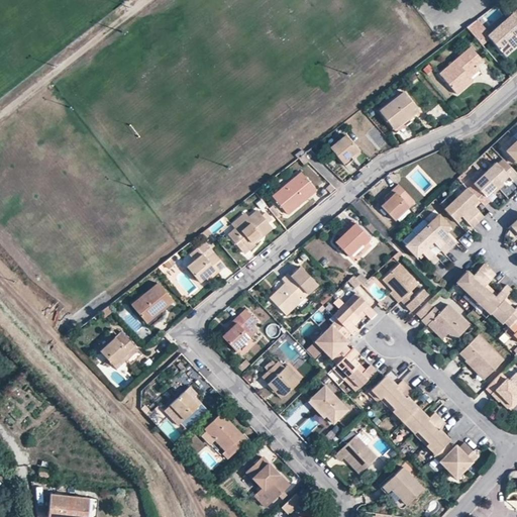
[(487,35),(504,55),(516,42),(516,37),(514,35),(516,32),(516,8),(490,33),(487,35)]
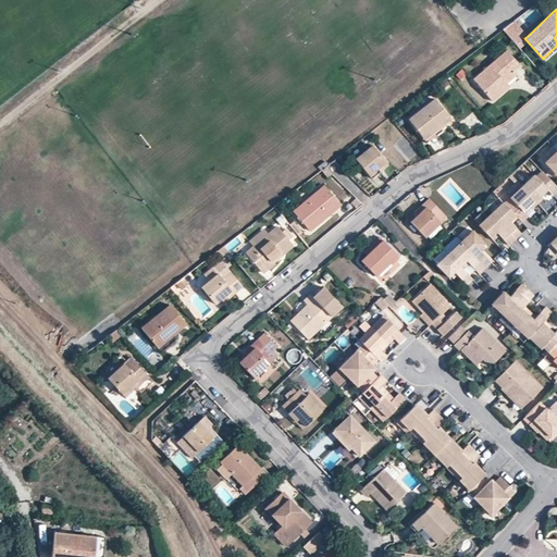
[(514,21),(503,29),(517,45),(524,38),(528,36),(514,21)]
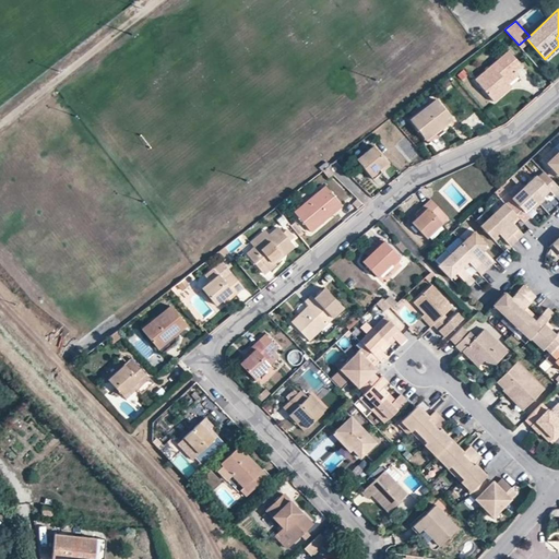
[(475,80),(492,102),(510,86),(509,84),(504,80),(514,71),(521,66),(509,50),(475,80)]
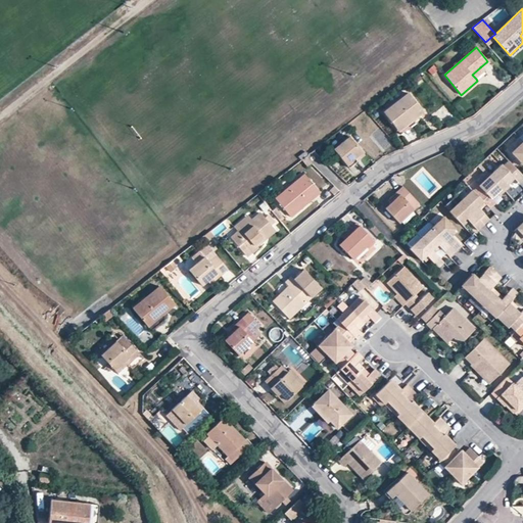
[(481,66),(472,75),(476,79),(485,70),(481,66)]
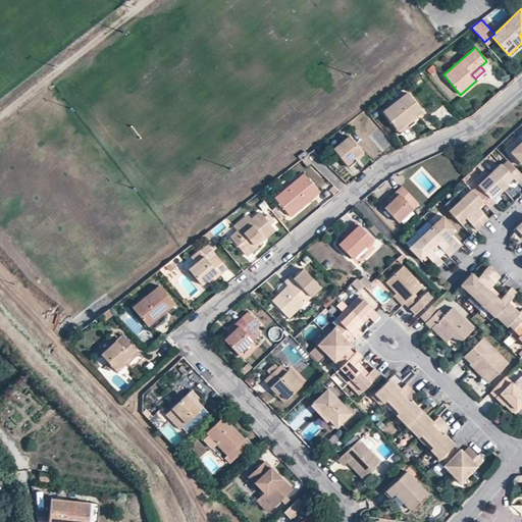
[(412,79),(415,83),(421,77),(418,73),(412,79)]
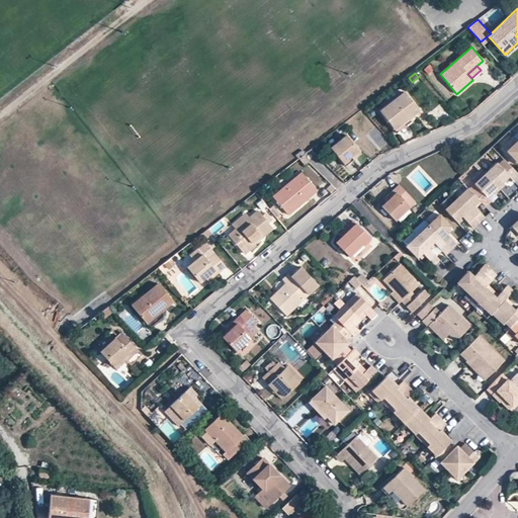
[(379,110),(394,128),(410,116),(418,109),(404,91),(379,110)]
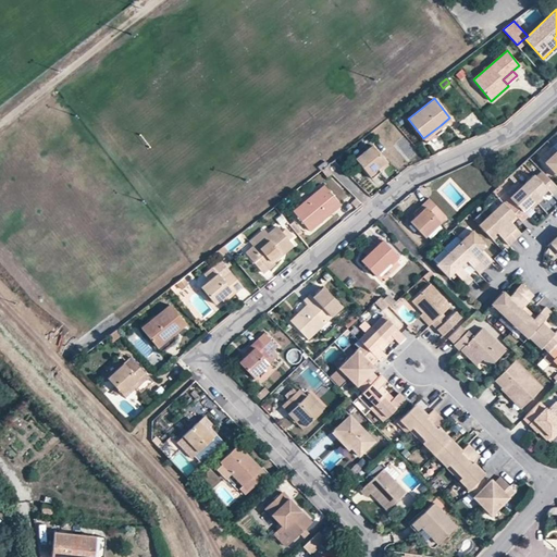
[(355,158),(372,181),(381,173),(376,169),(385,162),(372,145),(355,158)]
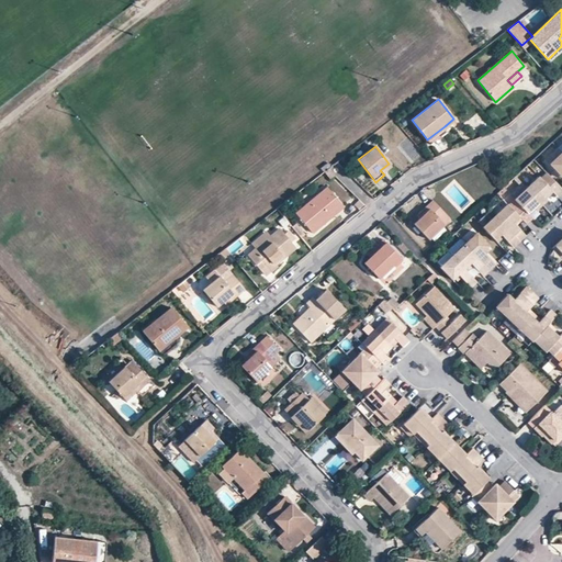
[(558,147),(546,158),(561,175),(561,173),(561,150),(558,147)]
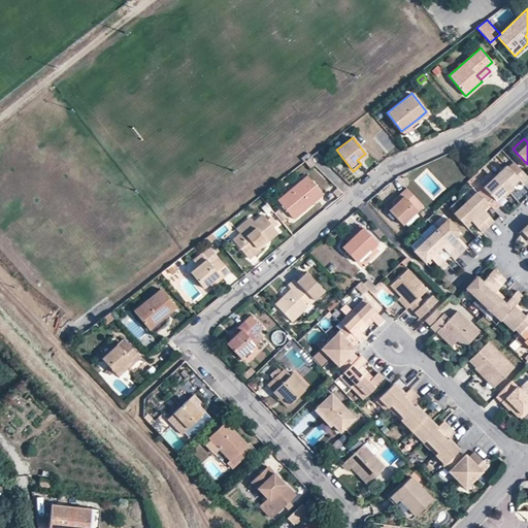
[(365,154),(357,160),(361,164),(368,158),(365,154)]
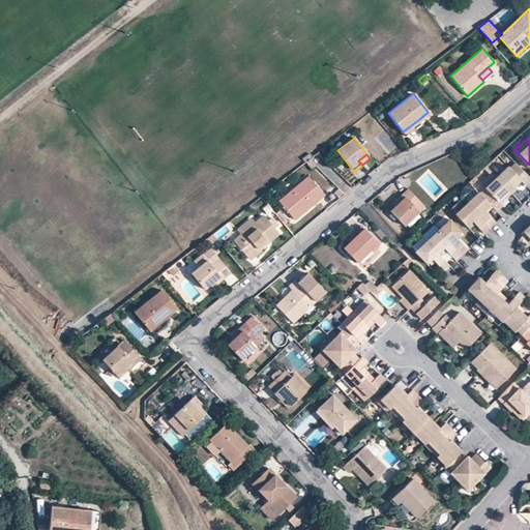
[(327,163),(332,168),(337,163),(332,157),(327,163)]
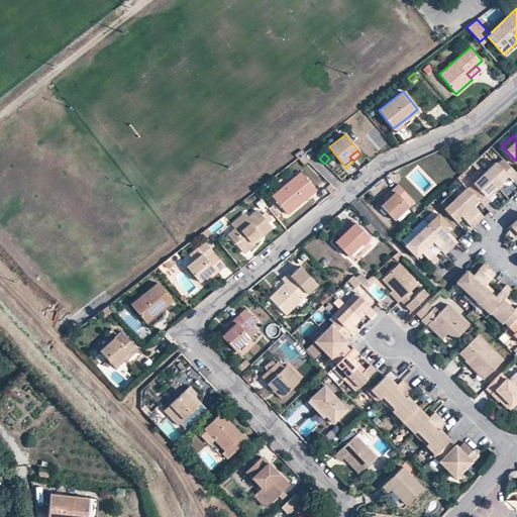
[(312,166),(302,156),(296,160),(306,172),(312,166)]
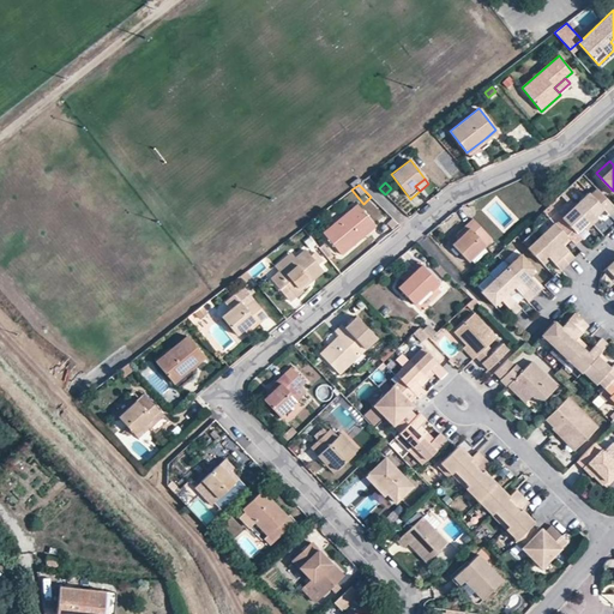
[(587,192),(575,204),(590,220),(595,215),(602,208),(607,212),(613,205),(596,187),(589,193),(587,192)]
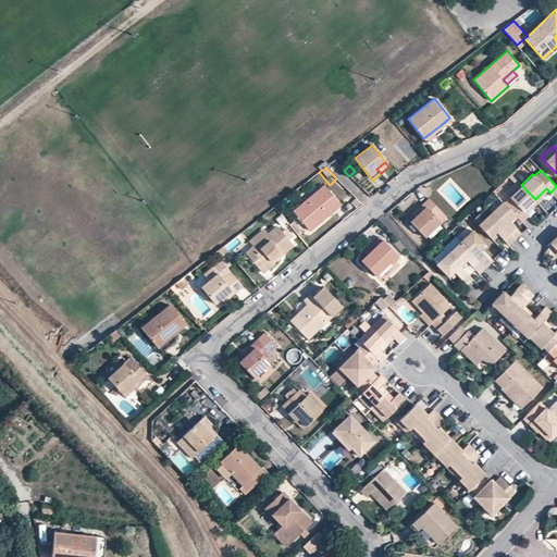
[(294,211),(309,231),(339,205),(324,185),(323,186),(320,183),(316,187),(312,184),(299,195),(305,201),(294,211)]
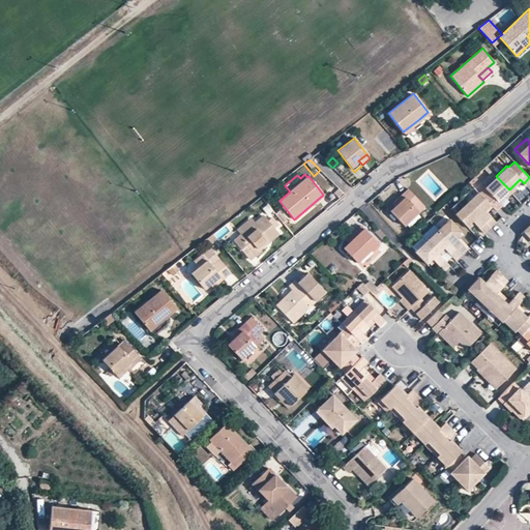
[(487,188),(480,195),(489,203),(492,206),(496,210),(502,205),(498,200),(504,194),(509,189),(496,176),(484,186),(487,188)]
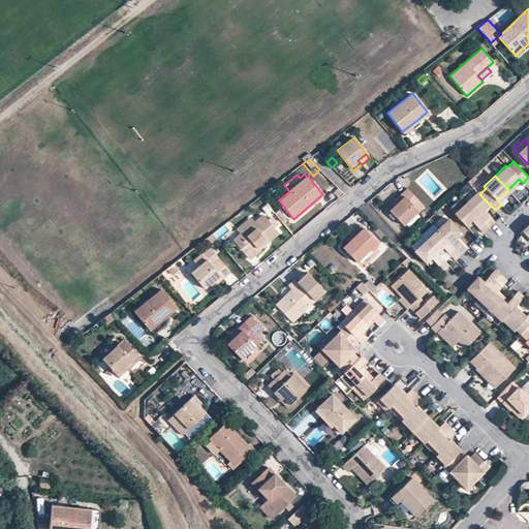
[(390,210),(404,224),(424,206),(406,188),(392,203),(395,206),(390,210)]
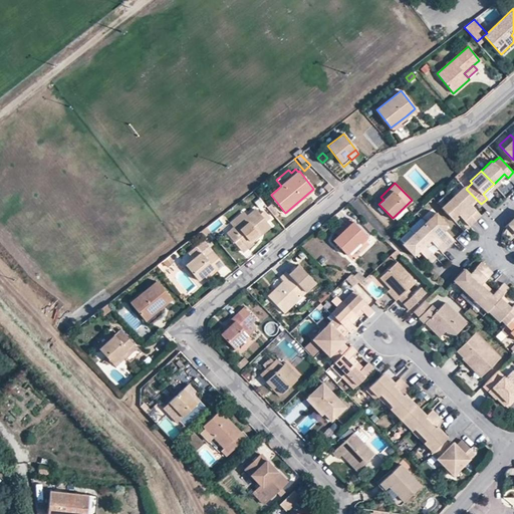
[(463,186),(452,196),(475,220),(481,215),(471,205),(469,202),(474,197),(466,189),(463,186)]
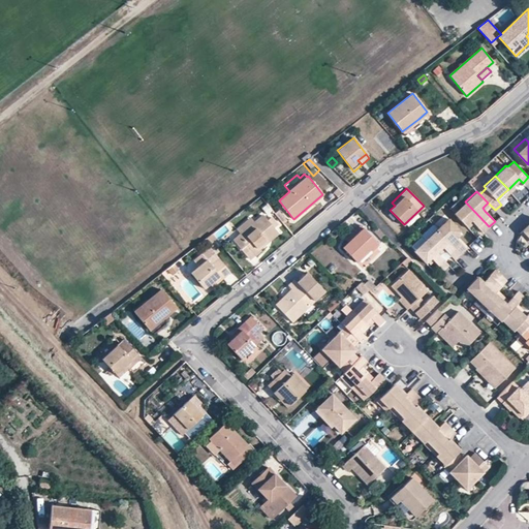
[(465,201),(454,213),(465,225),(471,219),(473,222),(483,232),(489,226),(465,201)]
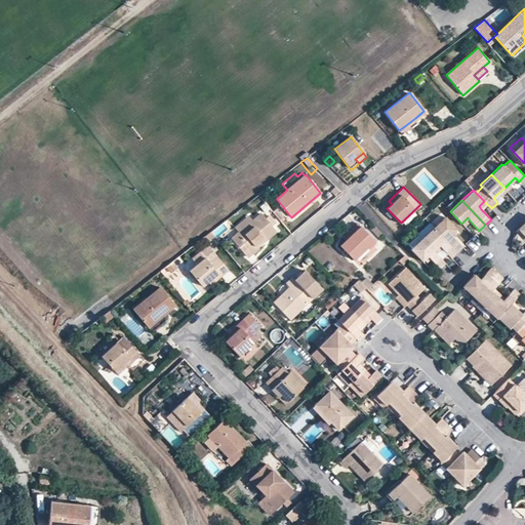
[(276,231),(261,213),(252,220),(249,217),(235,229),(238,233),(232,238),(244,253),(249,249),(254,253),(259,249),(258,246),(276,231)]
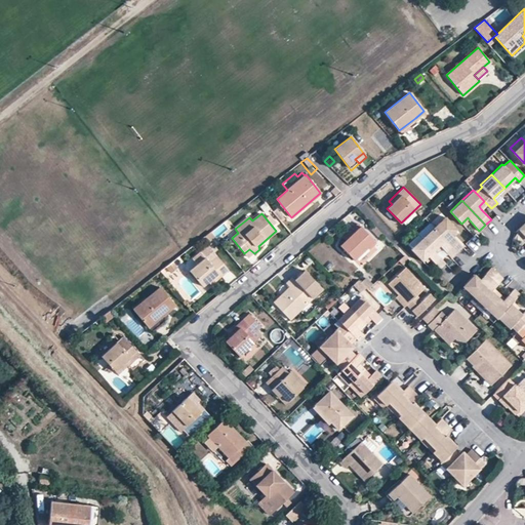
[(445,216),(433,227),(456,251),(462,246),(453,236),(450,233),(456,228),(445,216)]
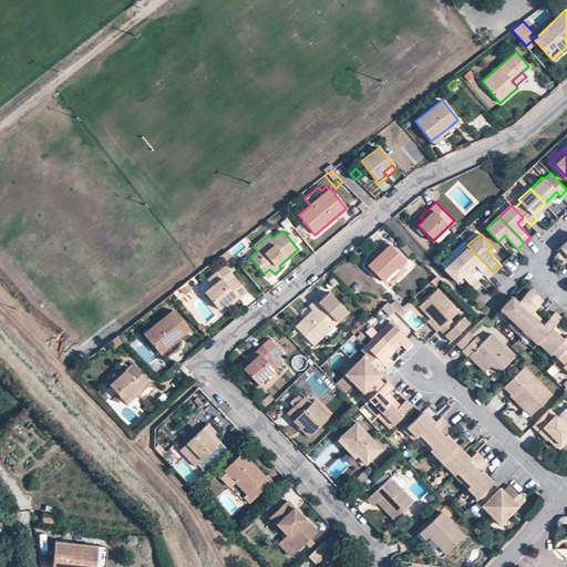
[(367,265),(382,281),(399,267),(400,268),(405,263),(385,240),(370,255),(373,259),(367,265)]
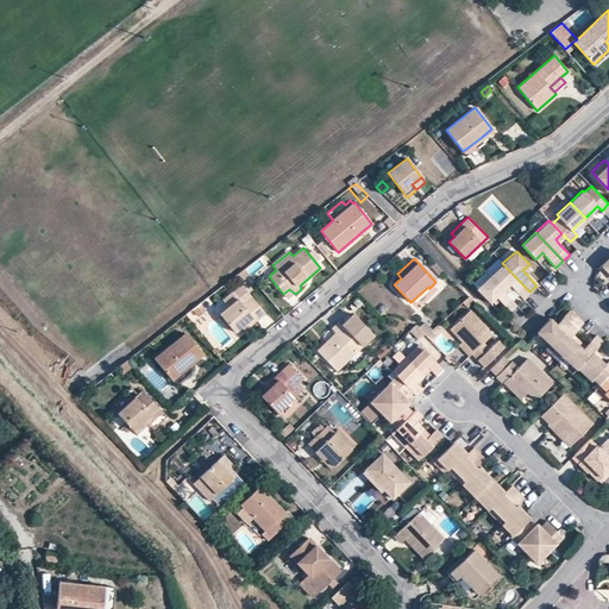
[(502,263),(489,276),(502,290),(510,283),(513,287),(523,297),(529,292),(502,263)]
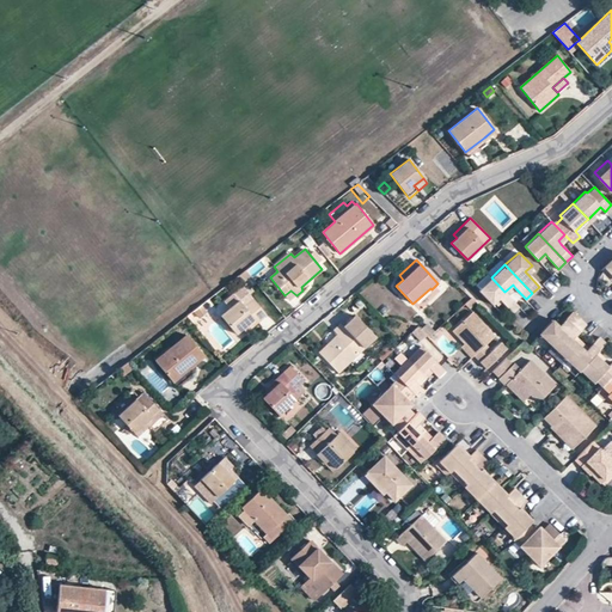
[(239,275),(244,280),(251,275),(246,270),(239,275)]
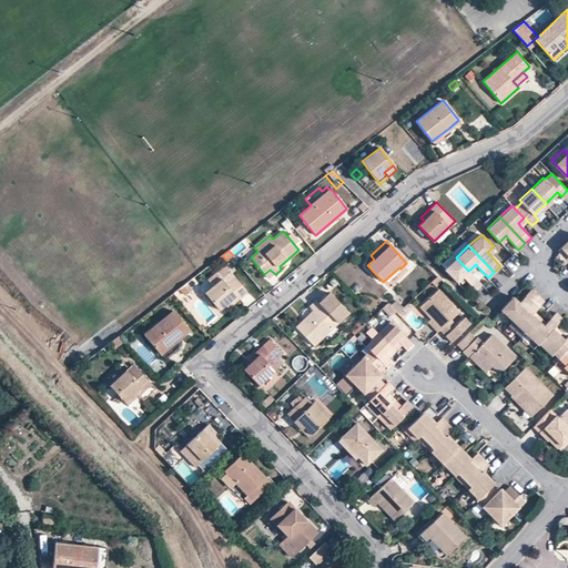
[(456,257),(444,269),(455,280),(456,279),(460,274),(464,277),(476,290),(482,284),(472,273),(468,271),(456,257)]
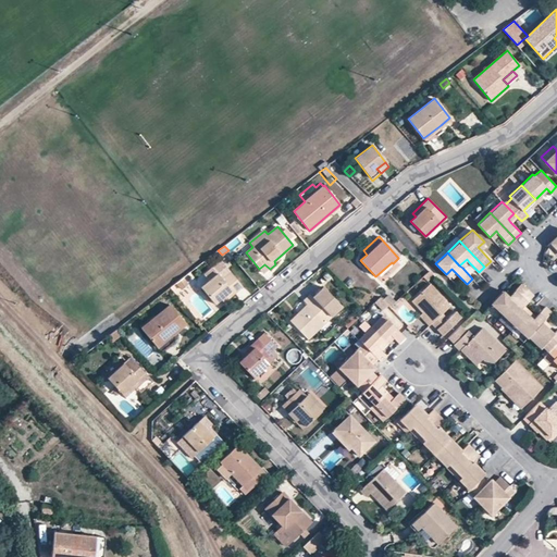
[(230,271),(221,261),(212,268),(217,273),(221,279),(230,271)]
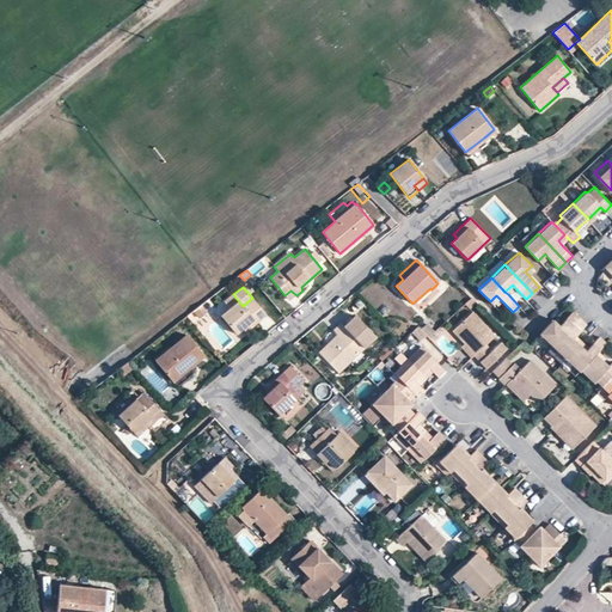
[(297,295),(291,291),(285,295),(289,301),(297,295)]
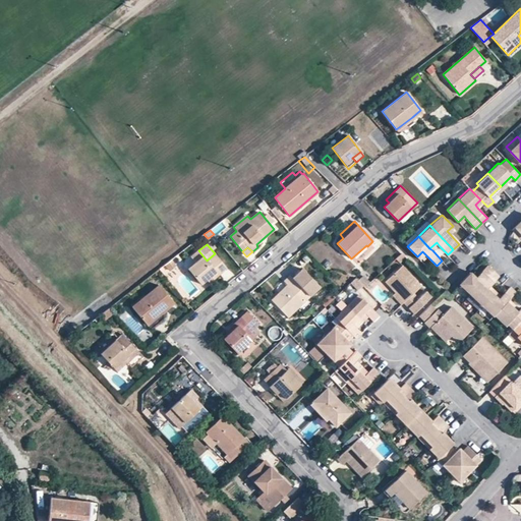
[(226,268),(215,253),(207,261),(203,255),(198,250),(190,257),(194,263),(187,269),(200,284),(207,280),(210,277),(213,280),(226,268)]
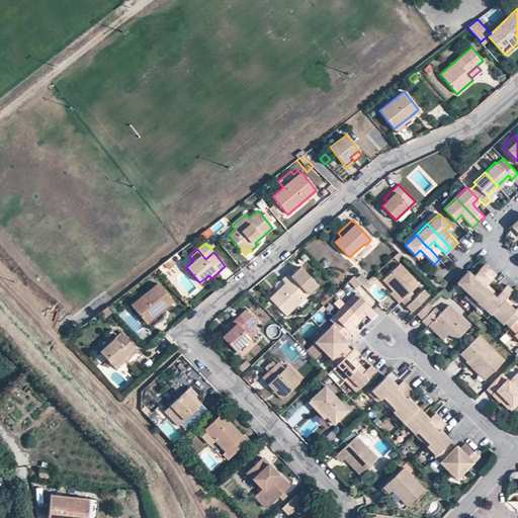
[(403,257),(398,252),(392,258),(396,263),(403,257)]
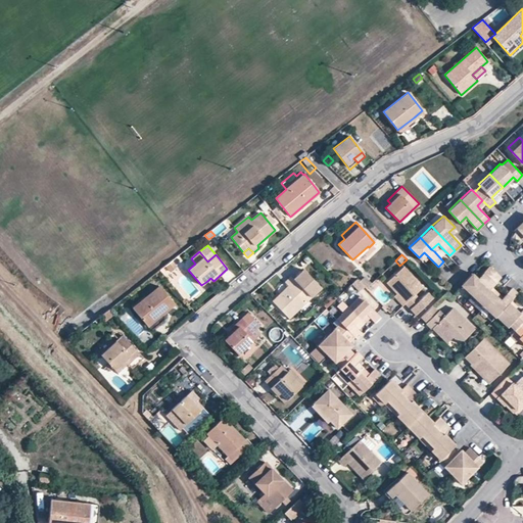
[(175,267),(171,262),(164,266),(170,272),(175,267)]
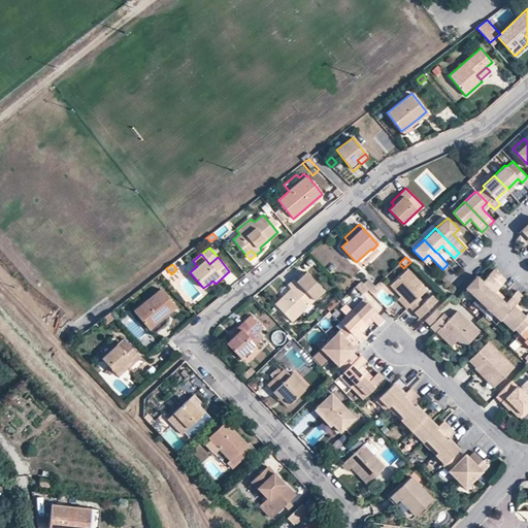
[(463,289),(474,299),(499,273),(493,268),(485,277),(482,281),(477,277),(475,275),(463,289)]
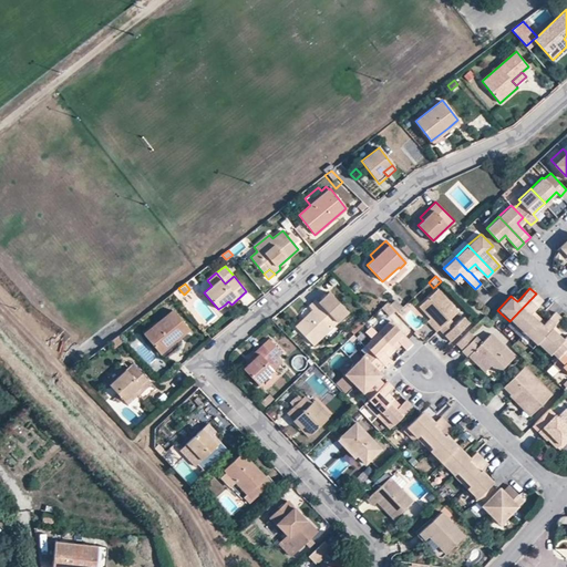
[(437,289),(419,307),(429,318),(439,328),(444,334),(455,325),(450,319),(457,311),(437,289)]
